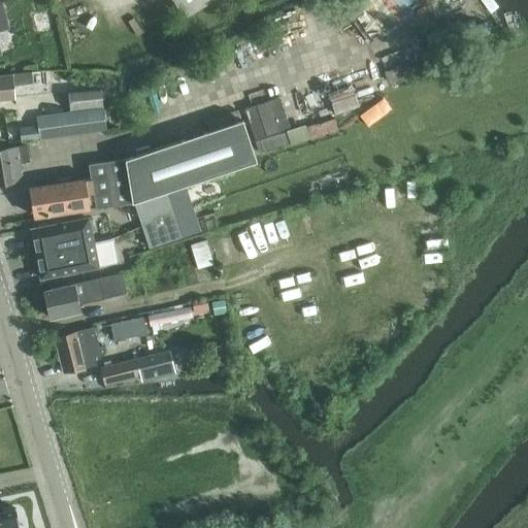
[(174,0),(186,18),(213,0),(174,0)]
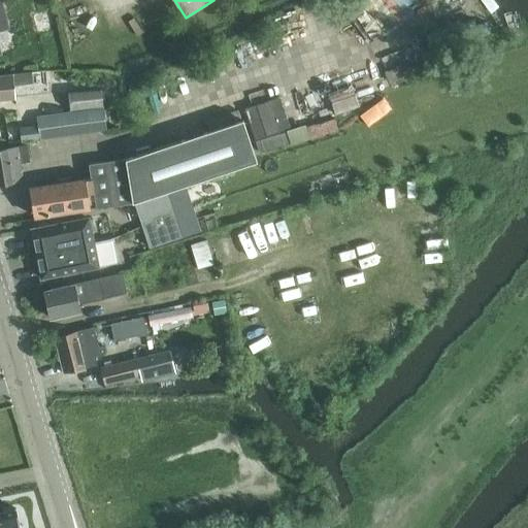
[(13,84),(33,81),(31,71),(0,74),(0,99),(15,98),(13,84)]
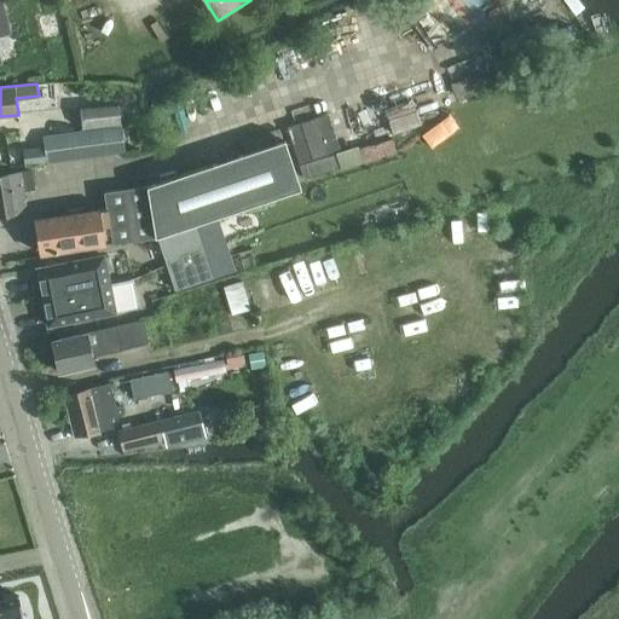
[(406,120),(451,106),(446,91),(401,104),(406,120)]
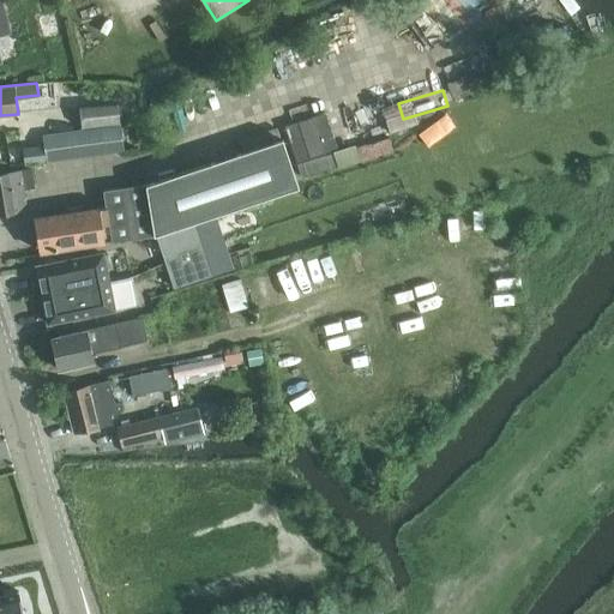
[(79,108),(82,127),(119,122),(118,103),(79,108)]
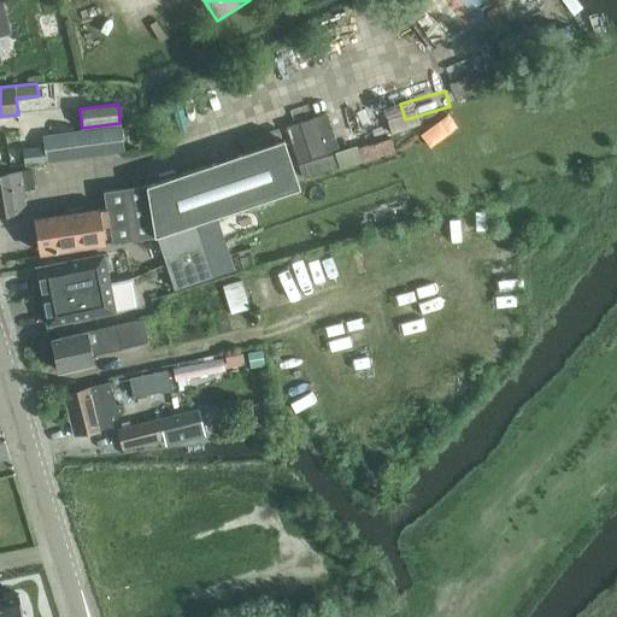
[(328,115),(287,128),(299,164),(340,151),(328,115)]
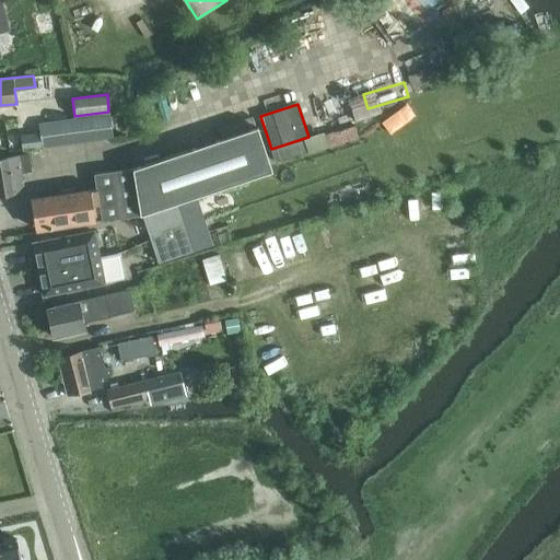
[(109,114),(38,123),(39,132),(20,135),(22,151),(113,139),(109,114)]
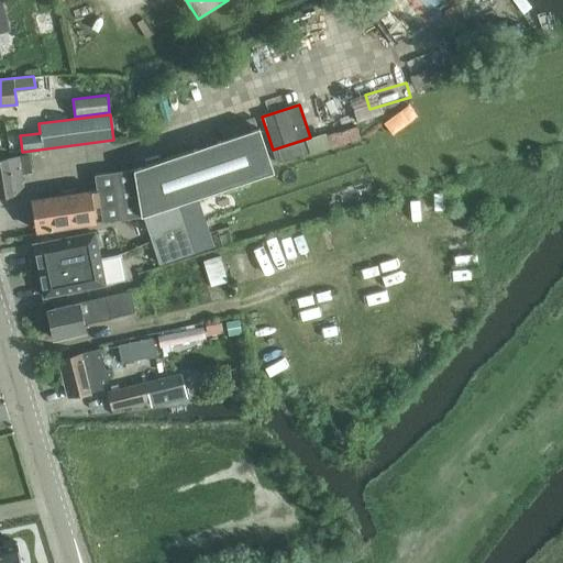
[(133,169),(142,216),(275,172),(260,128),(133,169)]
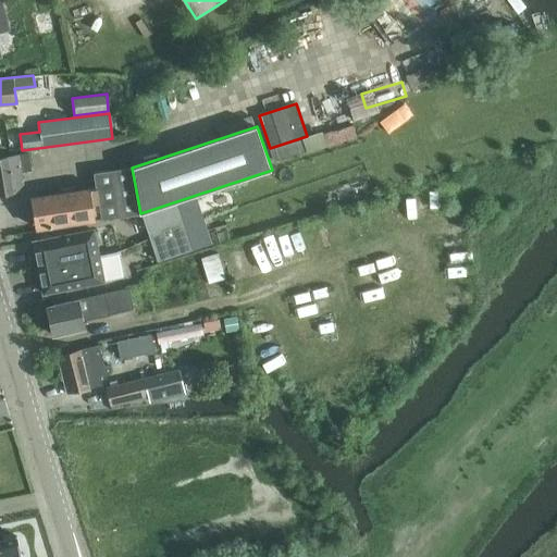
[(307,151),(302,138),(272,148),(275,161),(307,151)]
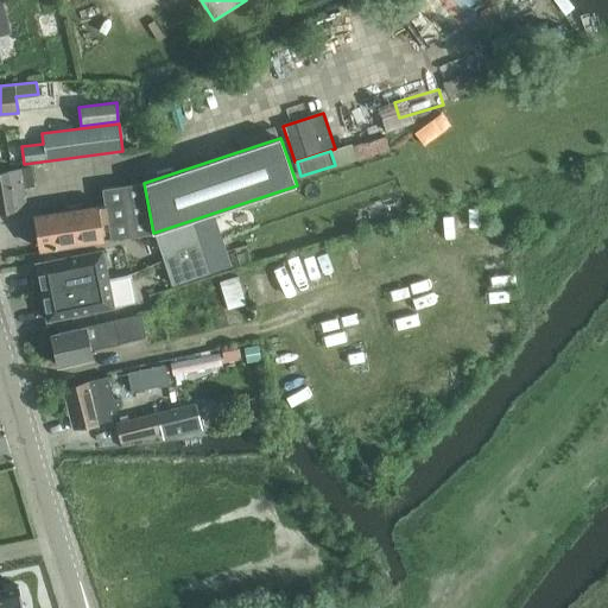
[(35,187),(31,168),(0,172),(0,213),(17,210),(26,201),(24,188),(35,187)]
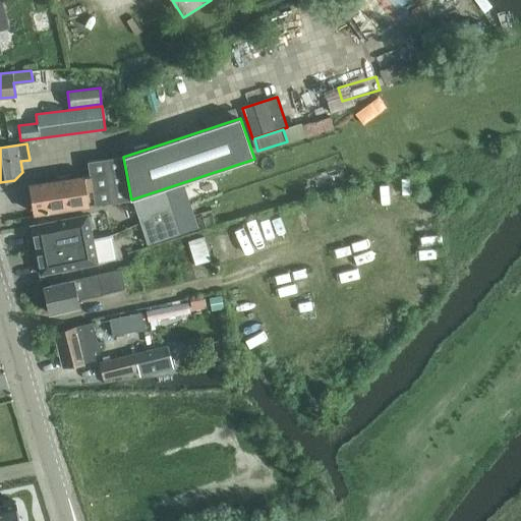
[(123,157),(88,162),(90,176),(31,185),(35,214),(95,205),(96,206),(131,199),(123,157)]
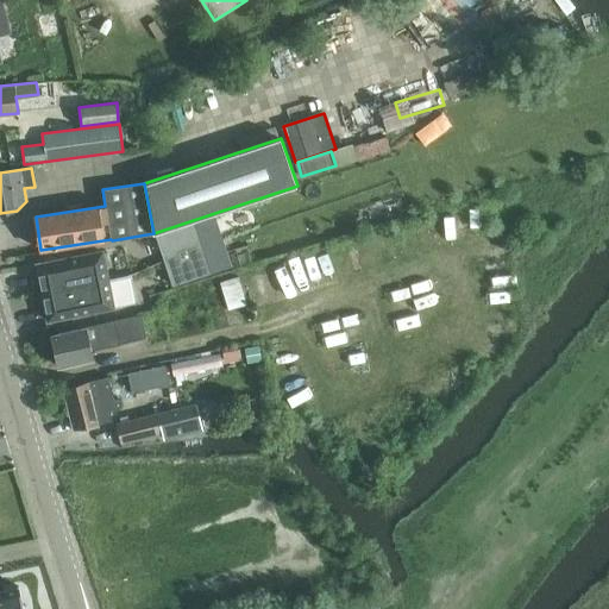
[(194,226),(198,239),(201,249),(201,248),(223,242),(214,217),(193,224),(194,226)]
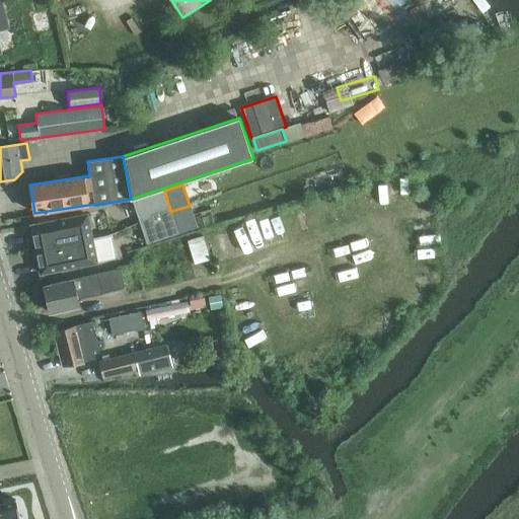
[(164,191),(134,201),(138,214),(168,204),(165,193),(164,191)]
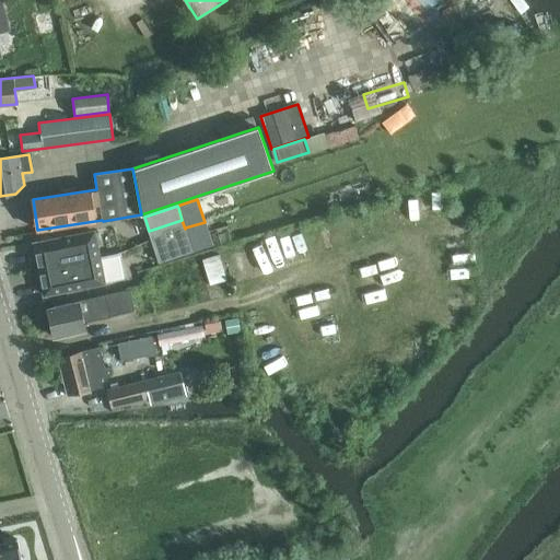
[(98,258),(92,232),(33,246),(38,271),(98,258)]
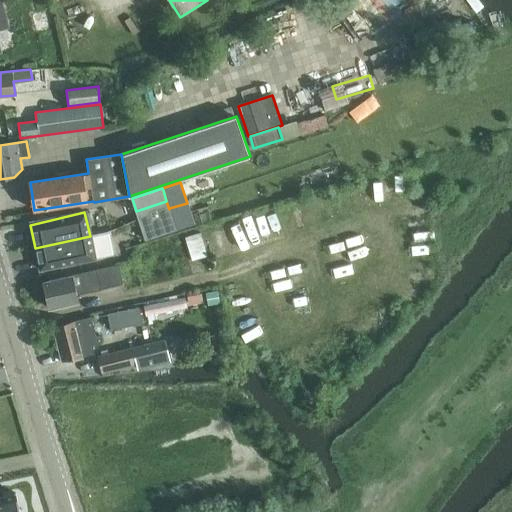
[(209,212),(199,214),(202,225),(212,222),(209,212)]
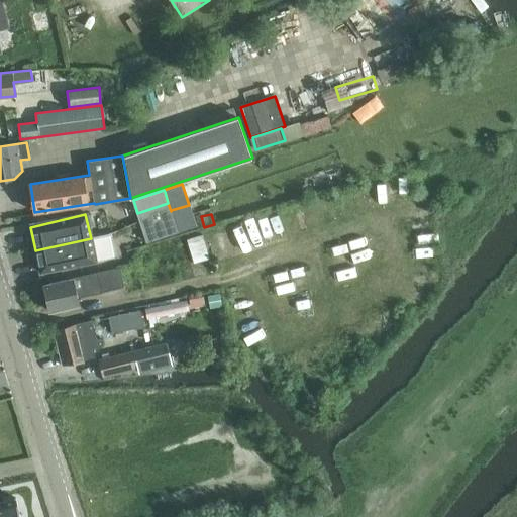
[(173,218),(142,228),(146,242),(178,232),(173,218)]
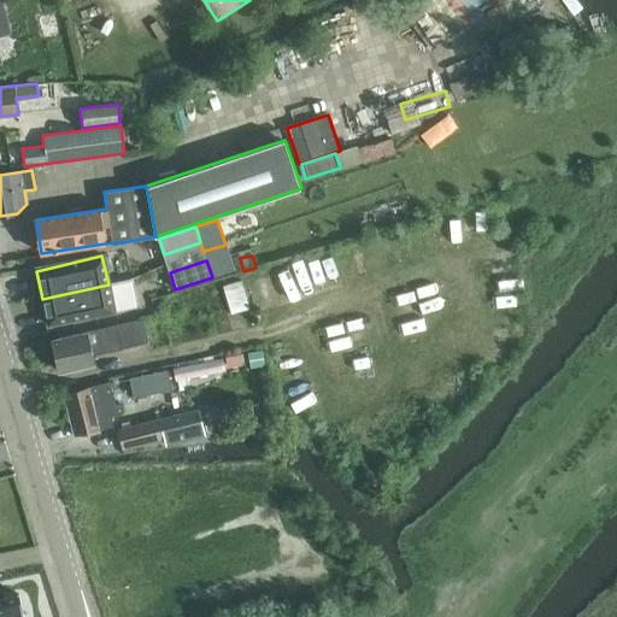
[(241,281),(223,286),(231,315),(250,309),(241,281)]
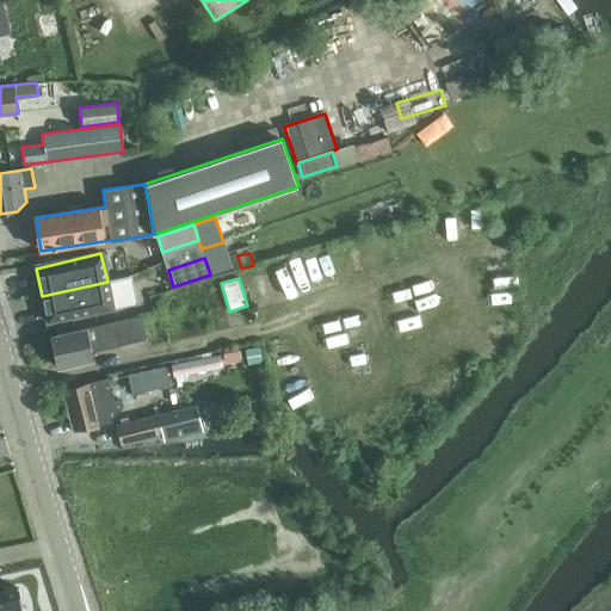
[(42,296),(49,325),(113,309),(107,282),(42,296)]
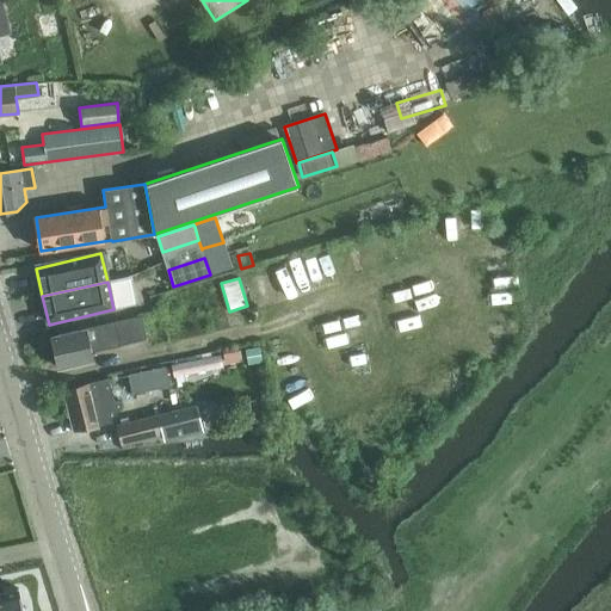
[(137,318),(51,337),(59,368),(93,359),(90,344),(99,341),(102,350),(121,346),(119,344),(143,339),(137,318)]
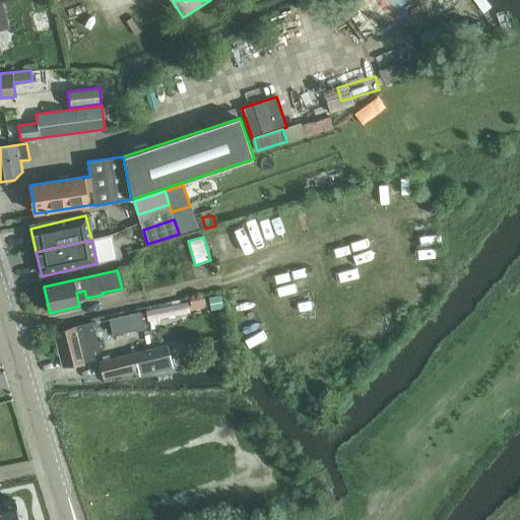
[(220,296),(209,298),(211,310),(222,309),(220,296)]
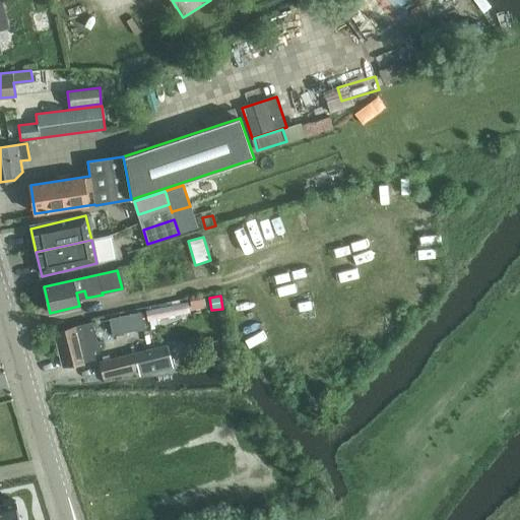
[(193,309),(206,306),(204,299),(192,302),(193,309)]
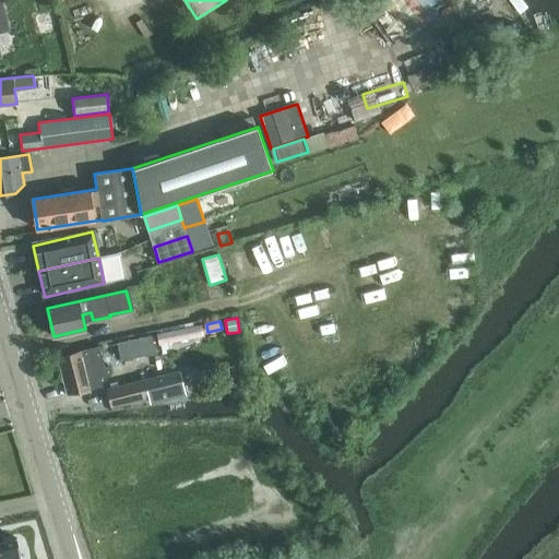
[(157,332),(159,344),(203,334),(201,323),(157,332)]
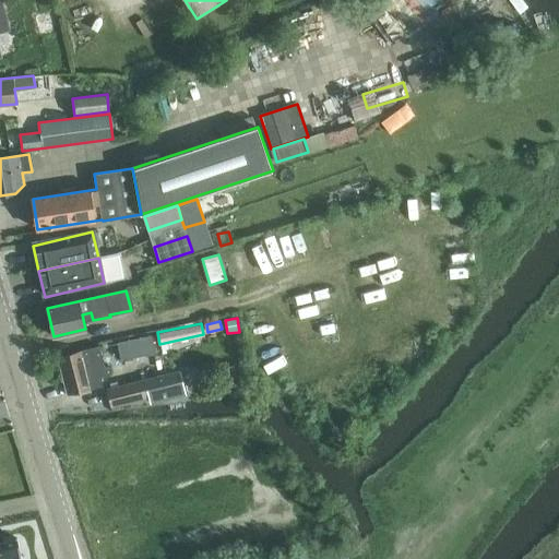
[(152,335),(117,343),(121,360),(155,353),(152,335)]
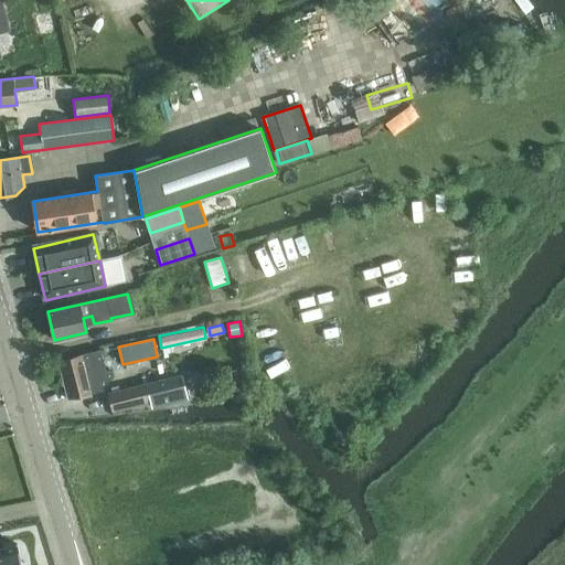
[(103,382),(115,379),(113,370),(107,371),(102,349),(83,354),(59,360),(67,398),(104,391),(103,382)]
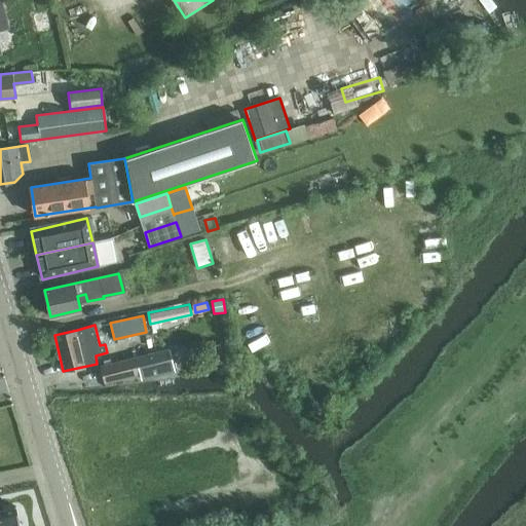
[(105,365),(101,366),(105,382),(140,373),(142,378),(175,371),(170,349),(112,363),(105,365)]
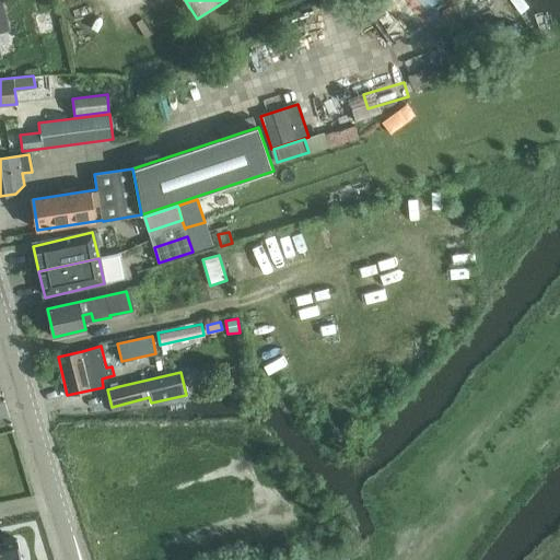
[(0,559),(24,559),(24,553),(20,552),(18,538),(0,541),(0,559)]
